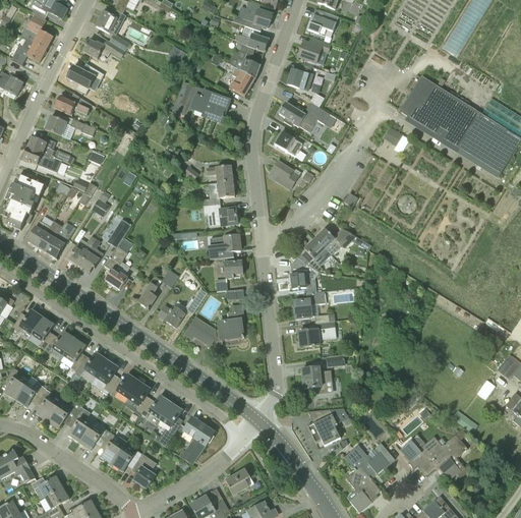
[(39,0),(35,7),(47,13),(54,17),(56,14),(62,18),(68,7),(63,4),(65,0),(39,0)]
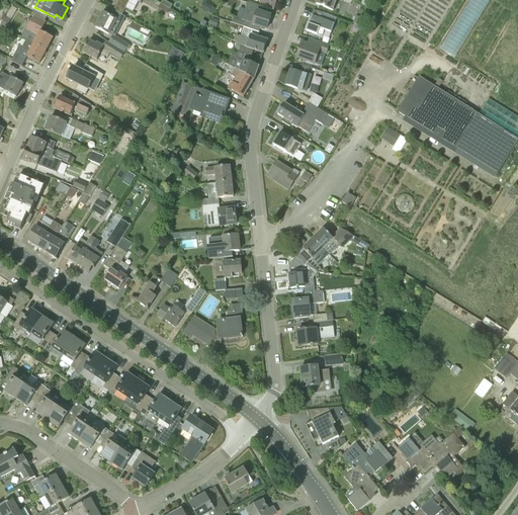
[(118,0),(114,8),(116,9),(123,13),(130,0),(141,0),(118,0)]
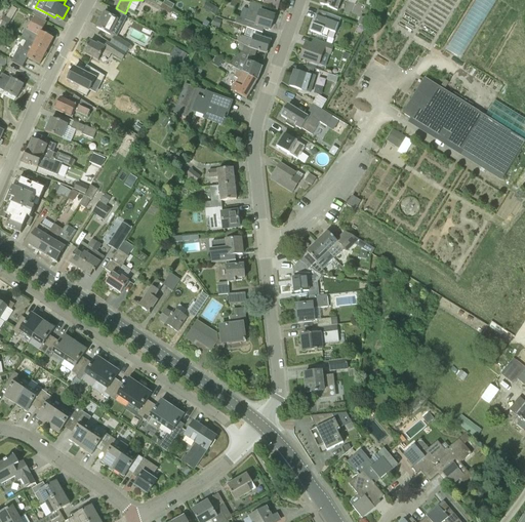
[(266,10),(267,5),(250,0),(248,7),(242,4),(239,14),(237,14),(235,21),(246,25),(256,28),(257,24),(270,28),(274,13),(266,10)]
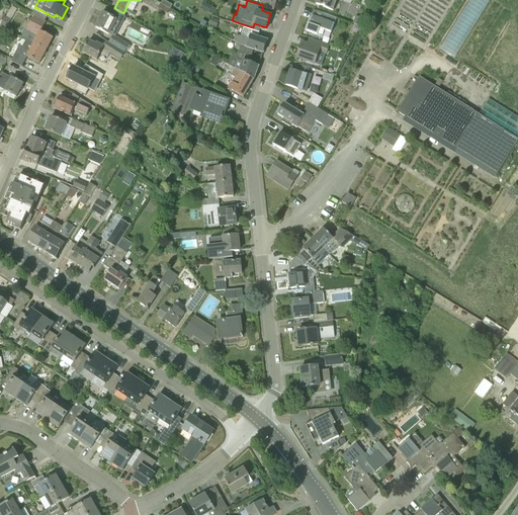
[(316,0),(316,2),(323,4),(323,5),(333,8),(335,0),(316,0)]
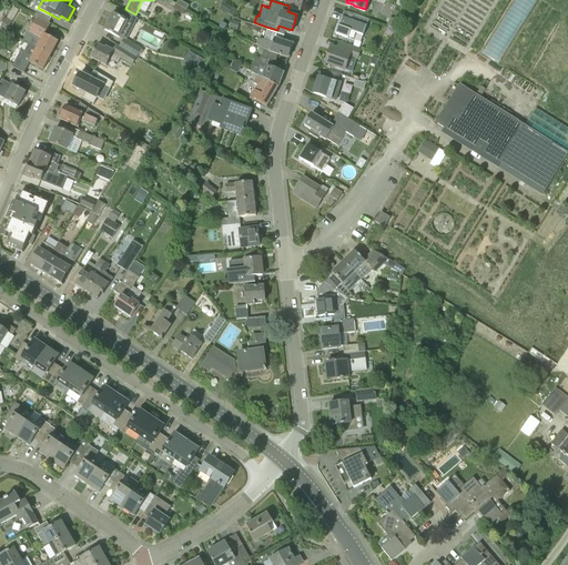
[(510,0),(484,52),(501,61),(534,0),(510,0)]
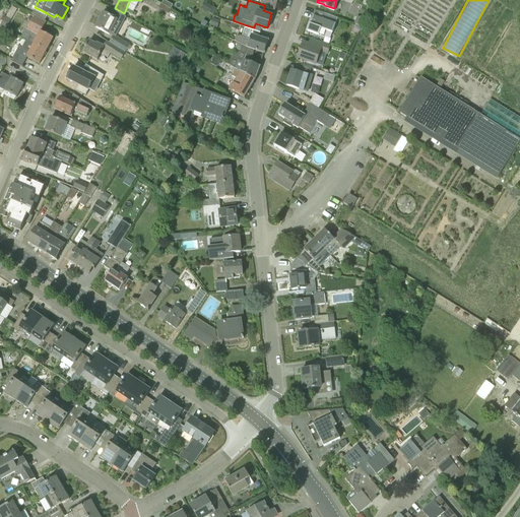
[(169,11),(171,7),(160,1),(158,5),(169,11)]
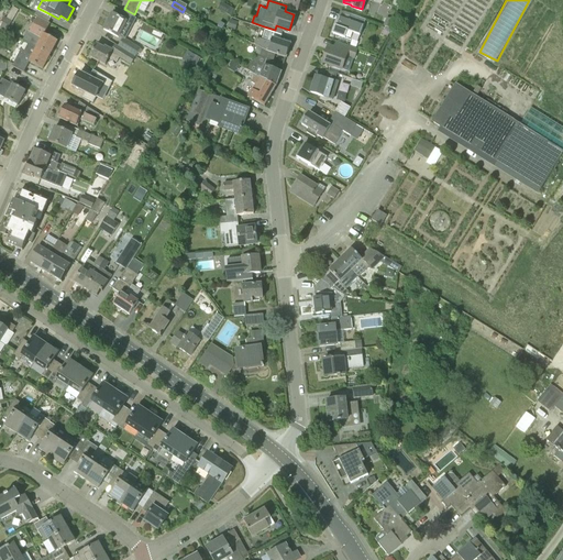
[(37,8),(35,12),(36,13),(48,20),(51,14),(37,8)]
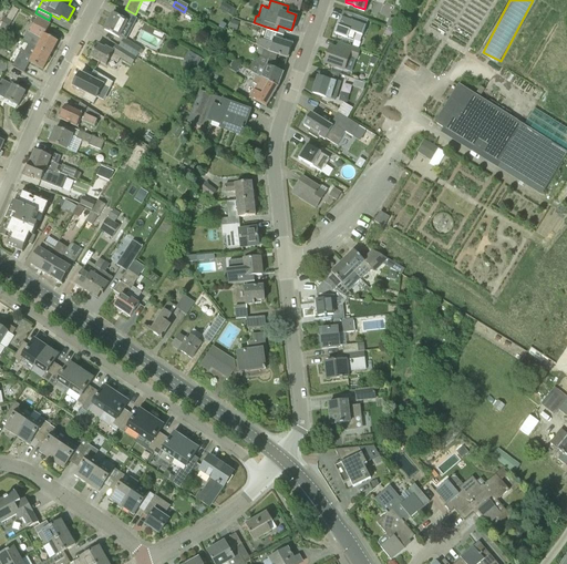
[(124,17),(120,14),(114,11),(105,28),(120,34),(129,20),(132,22),(135,14),(127,10),(124,17)]
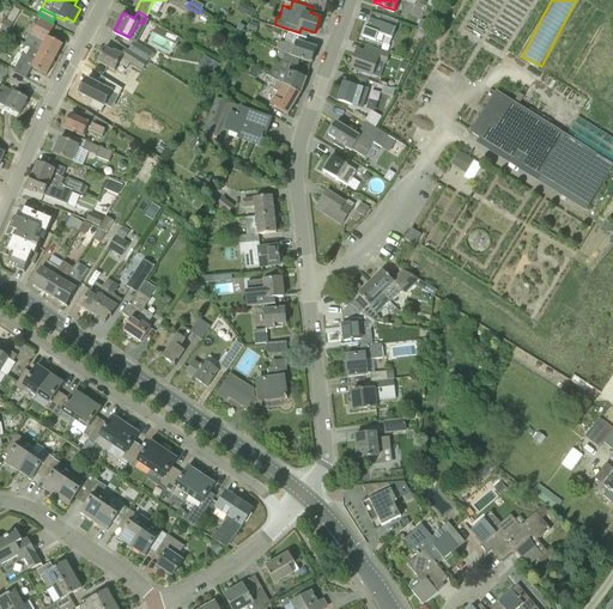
[(392,36),(399,18),(383,12),(380,20),(370,17),(366,26),(365,26),(362,34),(376,38),(378,31),(392,36)]
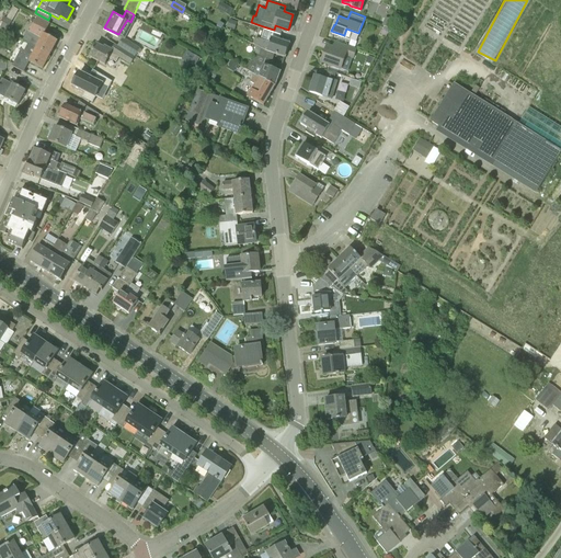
[(52,50),(54,47),(53,47),(57,38),(44,31),(49,21),(48,20),(36,13),(27,29),(35,32),(30,42),(50,52),(50,49),(52,50)]
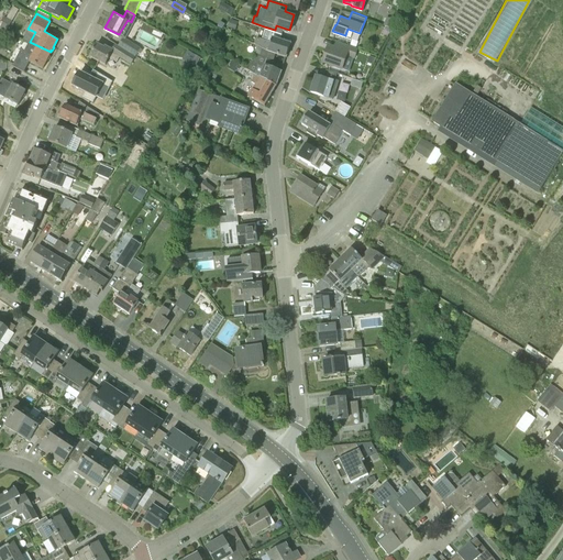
[(0,24),(6,28),(11,18),(6,14),(0,22),(0,24)]
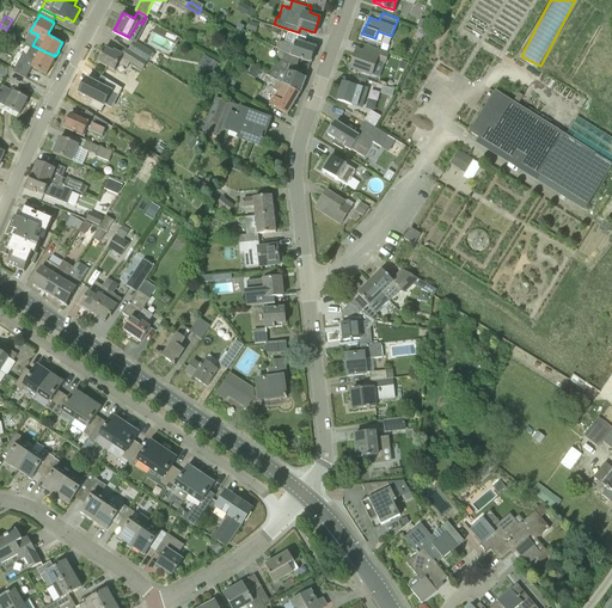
[(427,28),(429,19),(421,16),(417,24),(427,28)]
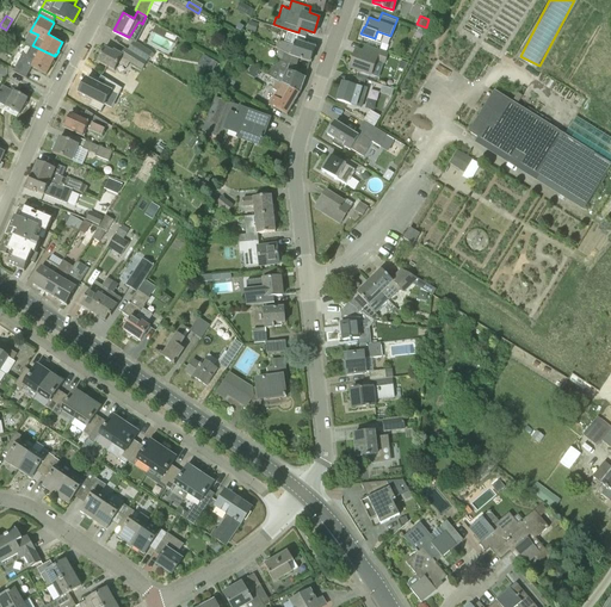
[(303,42),(306,36),(298,32),(287,29),(283,39),(278,38),(276,45),(279,48),(279,47),(291,53),(298,56),(310,60),(312,57),(313,56),(314,53),(313,51),(315,45),(303,42)]
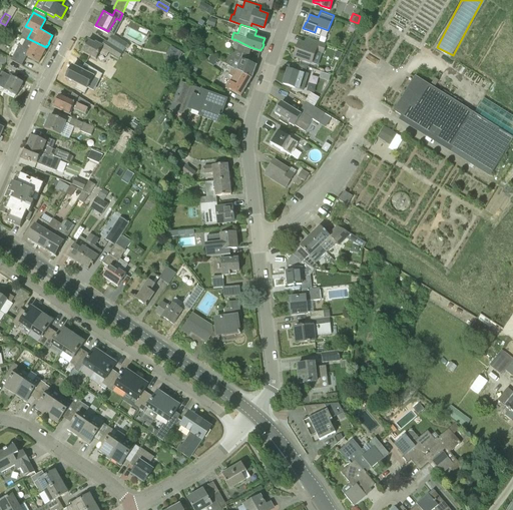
[(123,49),(128,42),(112,32),(107,39),(123,49)]
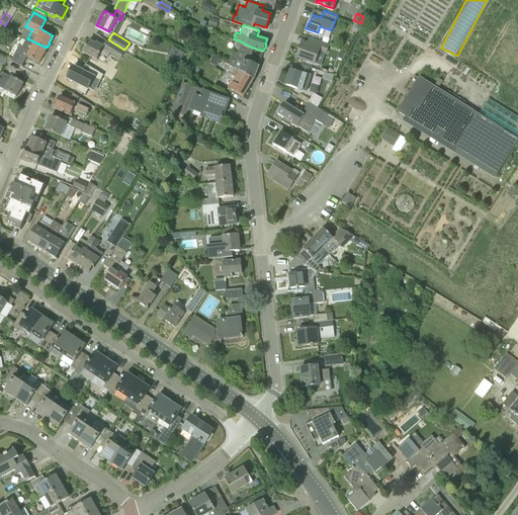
[(329,44),(310,36),(308,43),(301,40),(296,56),(315,62),(319,50),(326,52),(329,44)]
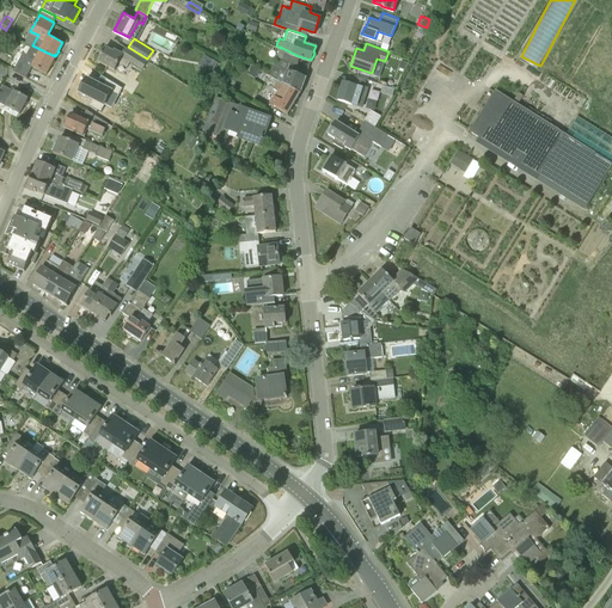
[(55,56),(32,45),(31,44),(26,53),(23,51),(13,69),(25,75),(32,63),(47,72),(51,62),(53,63),(54,60),(53,59),(55,56)]
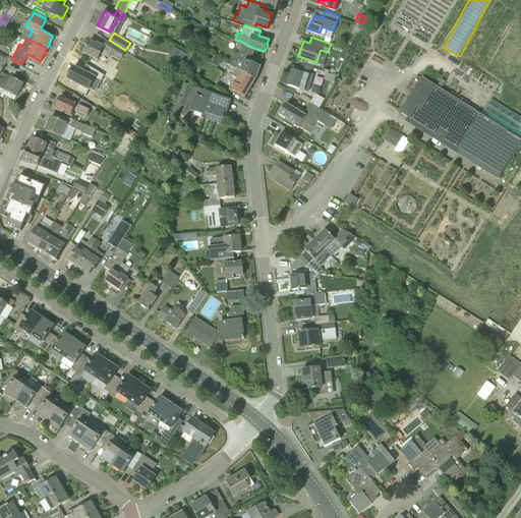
[(97,42),(90,38),(83,50),(98,58),(101,53),(102,52),(108,55),(110,51),(121,57),(123,57),(126,52),(107,39),(104,44),(97,41),(97,42)]
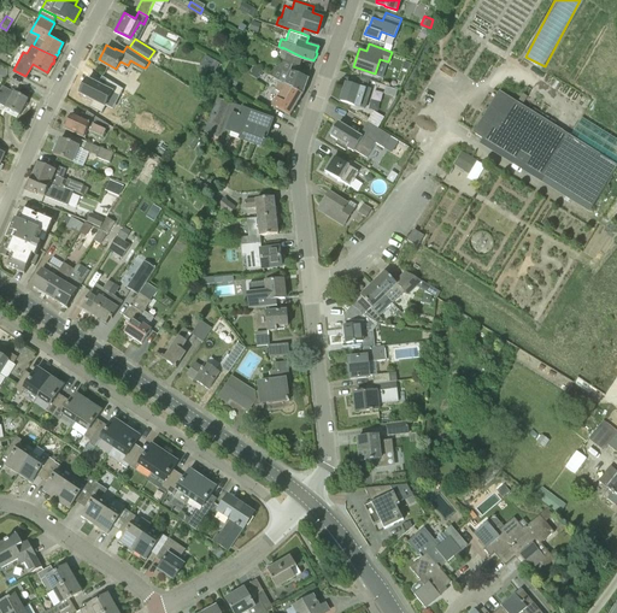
[(299,65),(301,57),(294,53),(282,47),(282,48),(277,57),(283,59),(274,65),(270,72),(303,92),(309,76),(297,71),(299,64),(299,65)]
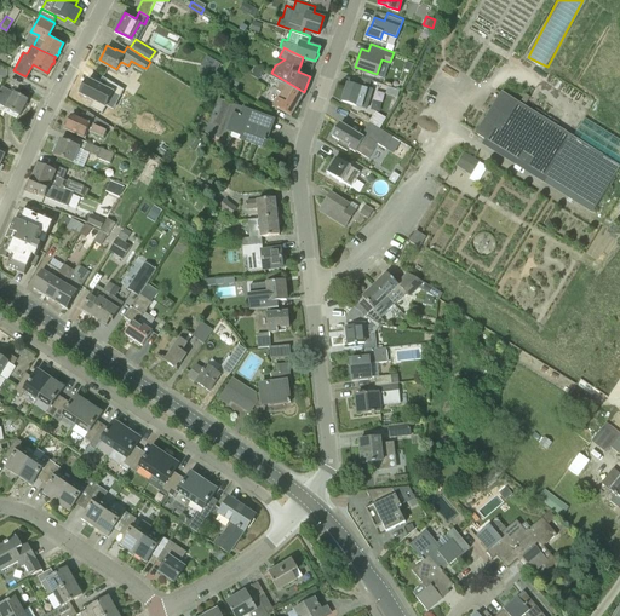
[(214,69),(220,59),(216,57),(211,67),(214,69)]
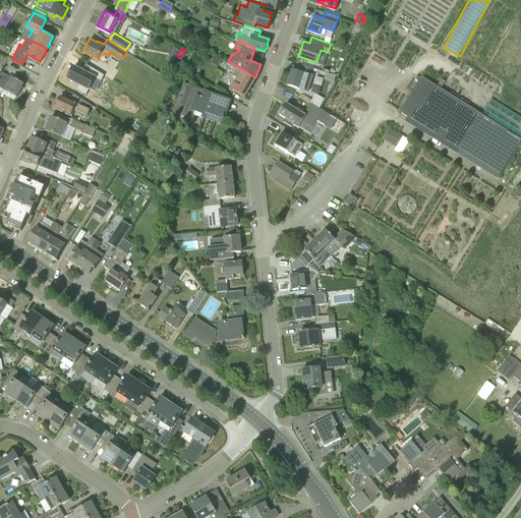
[(244,96),(255,77),(228,61),(225,67),(235,73),(235,74),(236,75),(233,79),(229,87),(244,96)]
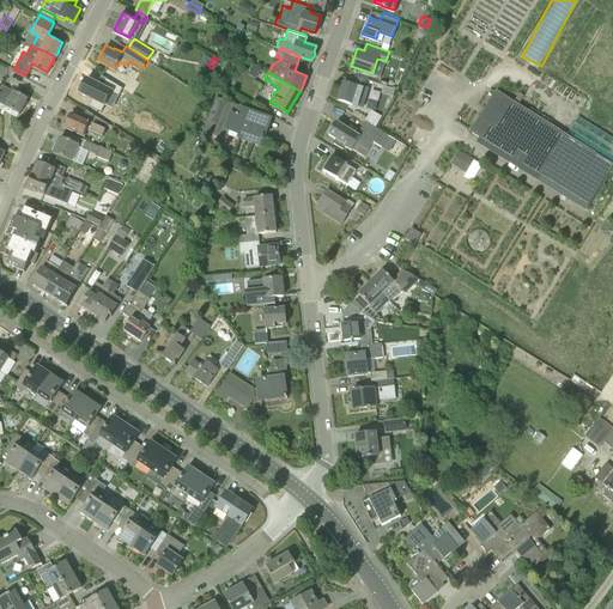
[(78,75),(71,90),(86,96),(83,98),(93,103),(99,85),(108,87),(113,78),(97,73),(93,81),(78,75)]
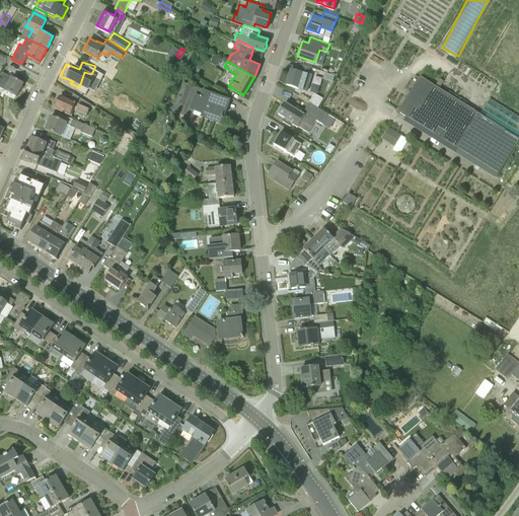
[(309,70),(310,65),(300,62),(299,68),(299,70),(291,68),(286,83),(299,86),(302,87),(308,89),(313,72),(309,70)]
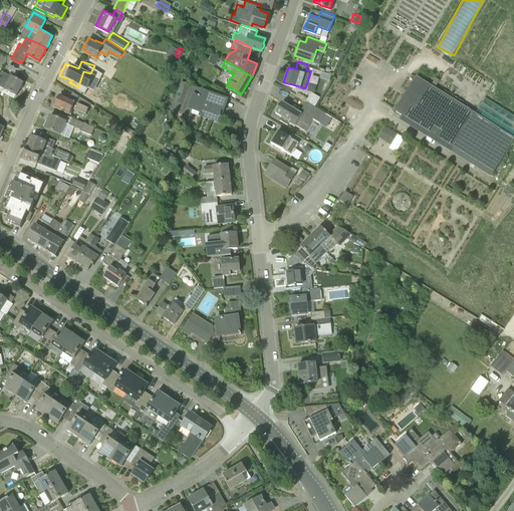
[(23,80),(2,70),(0,74),(0,73),(0,85),(16,93),(23,80)]
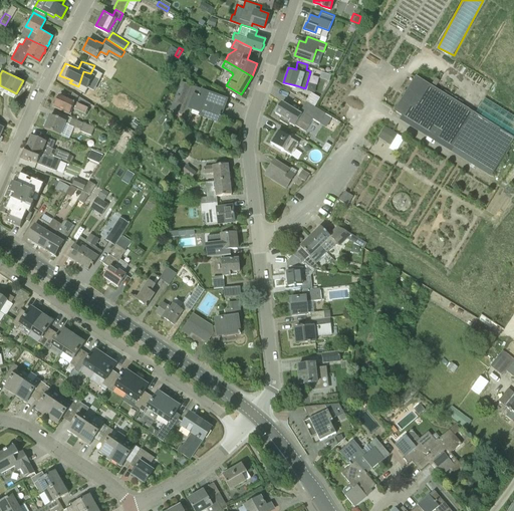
[(310,82),(316,84),(319,74),(313,73),(310,82)]
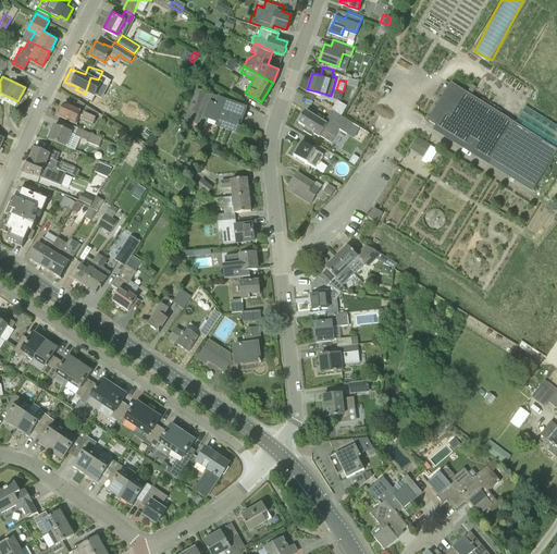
[(534,185),(556,148),(556,146),(450,81),(428,119),(534,185)]
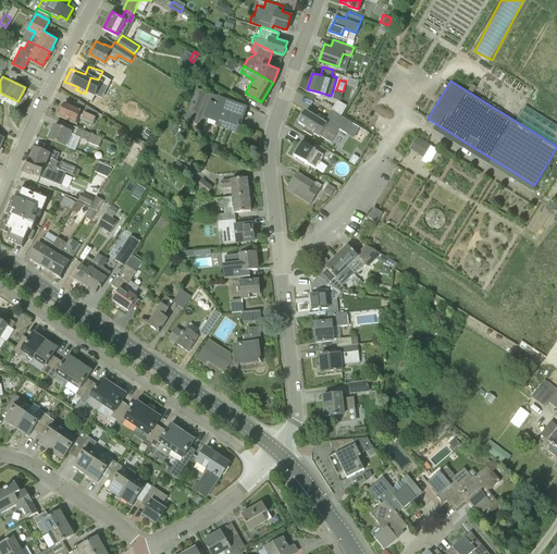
[(215,101),(207,98),(210,90),(196,86),(184,118),(205,125),(208,117),(217,121),(215,123),(235,131),(238,123),(239,124),(239,121),(238,121),(245,105),(218,95),(215,101)]
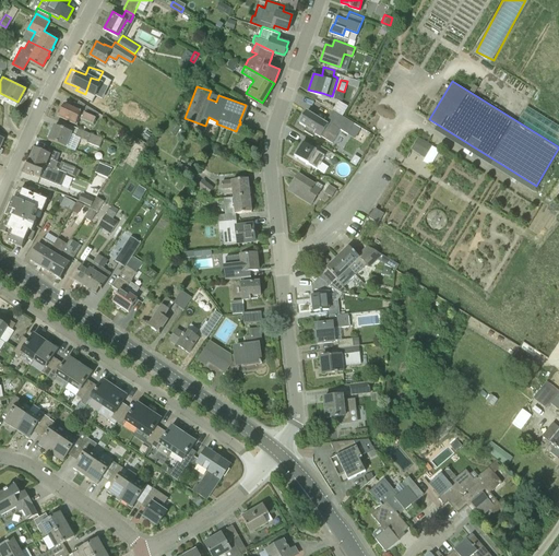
[(93,122),(98,110),(87,105),(79,98),(75,106),(63,101),(61,106),(59,107),(58,108),(57,110),(58,113),(58,114),(78,122),(78,121),(79,118),(81,119),(81,118),(93,122)]
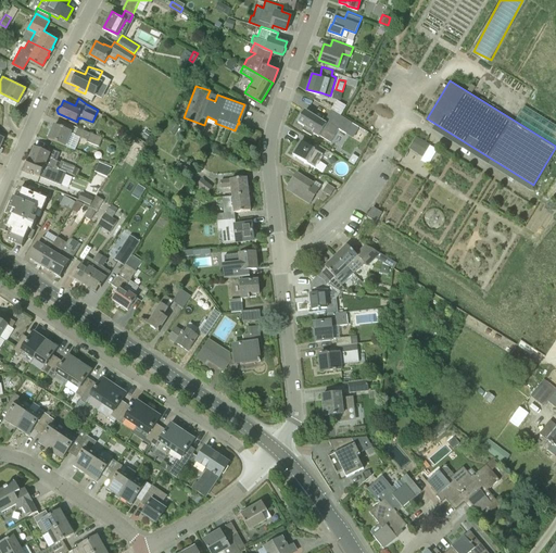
[(352,121),(331,108),(325,117),(315,112),(314,114),(305,109),(302,114),(300,114),(299,117),(299,118),(298,121),(304,124),(302,128),(317,137),(319,134),(330,140),(339,126),(345,132),(352,121)]
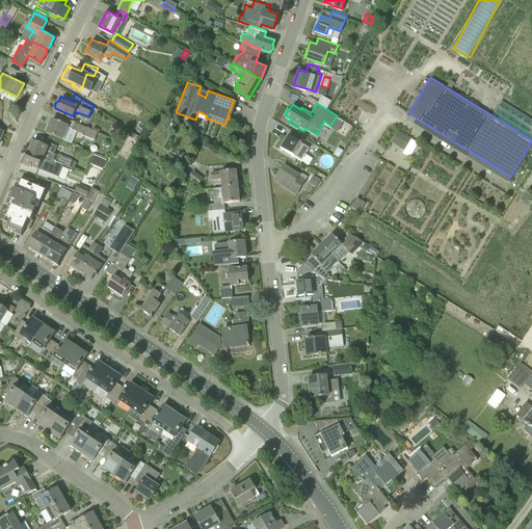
[(166,126),(170,118),(165,115),(160,123),(166,126)]
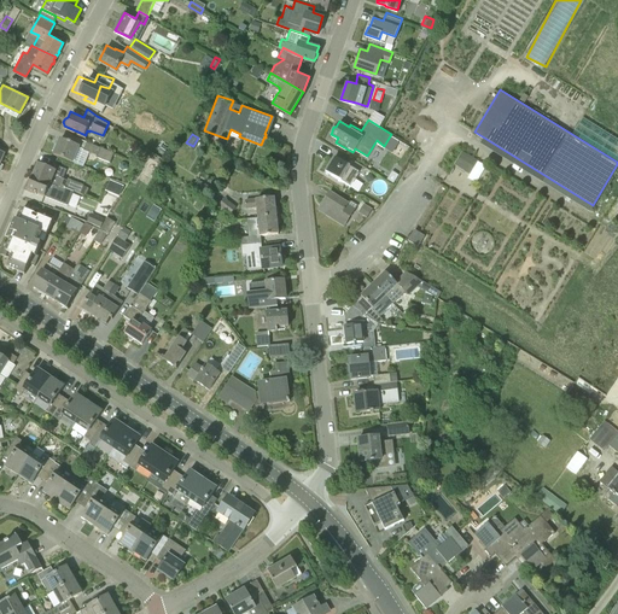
[(74,161),(81,144),(62,135),(54,152),(74,161)]
